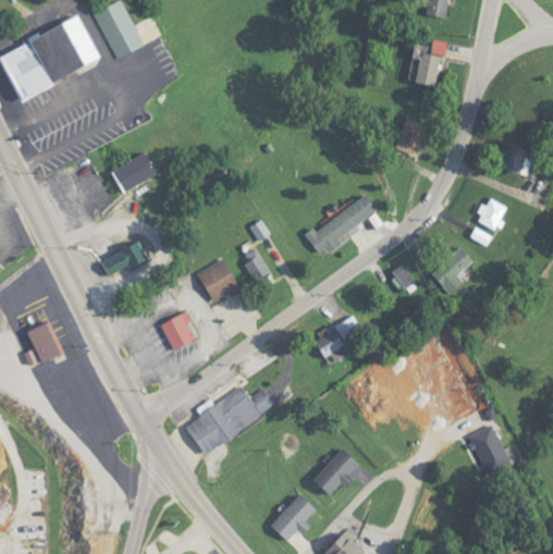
[(95,15),(121,0),(146,45),(120,60),(95,15)]
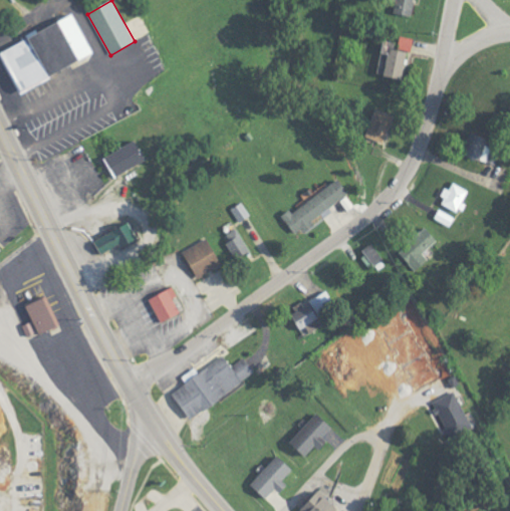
[(0,51),(70,13),(93,54),(22,94),(0,53),(0,51)]
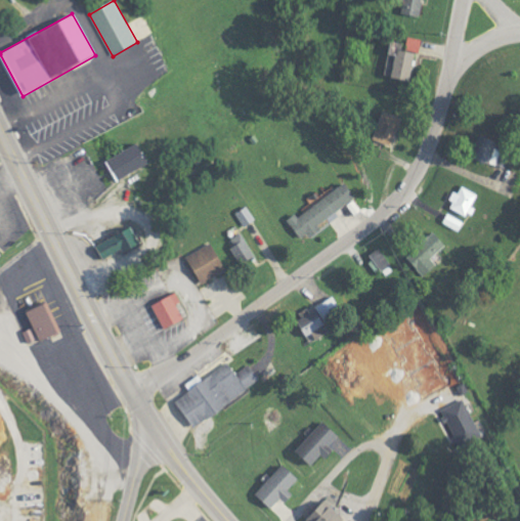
[(102,163),(135,144),(146,163),(114,182),(102,163)]
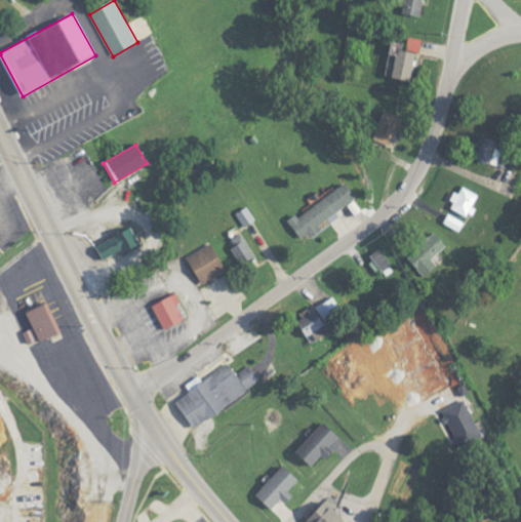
[(95,245),(131,227),(141,244),(124,252),(121,250),(103,259),(95,245)]
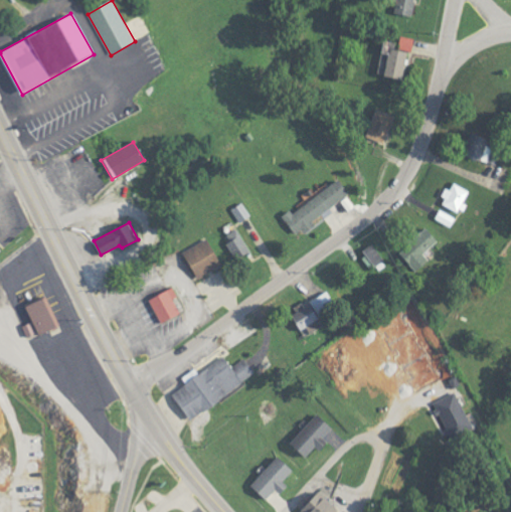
[(181,252),(217,231),(232,260),(196,280),(181,252)]
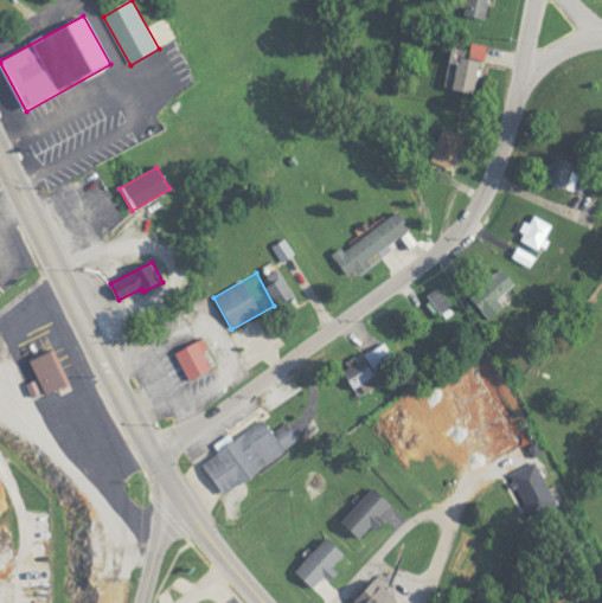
[(175,354),(204,338),(211,350),(204,354),(212,369),(192,382),(175,354)]
